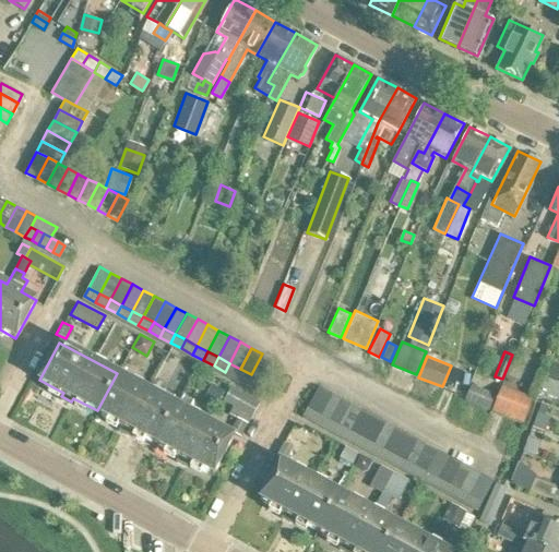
[(558,376),(558,363),(552,361),(548,373),(558,376)]
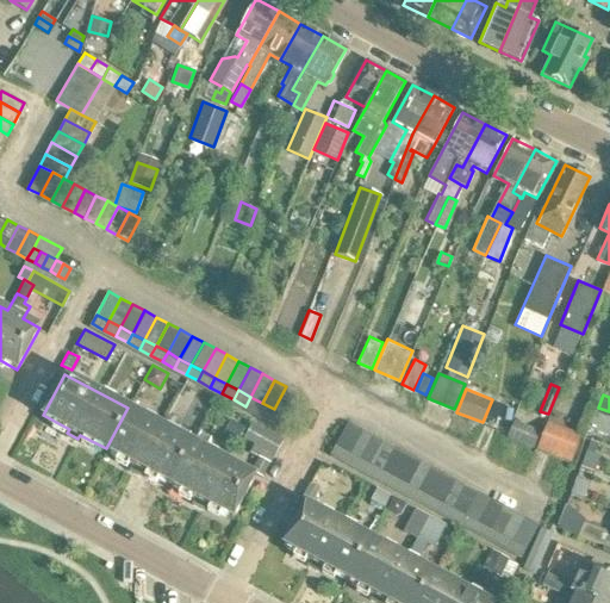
[(246,406),(257,412),(262,403),(250,397),(246,406)]
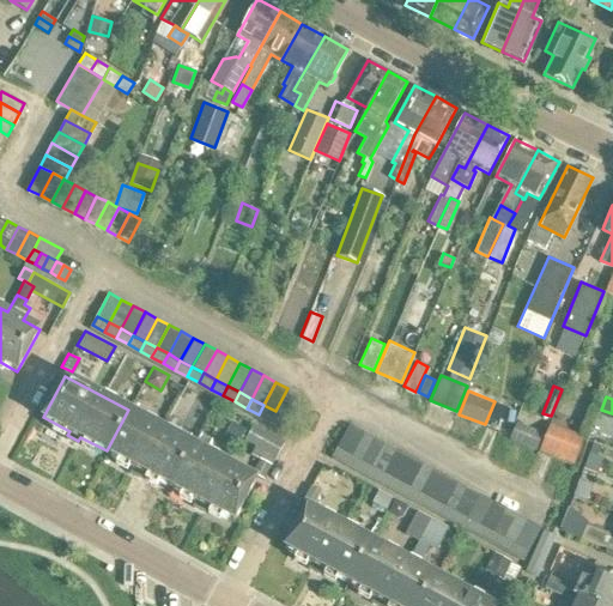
[(259,414),(269,420),(275,411),(263,405),(259,414)]
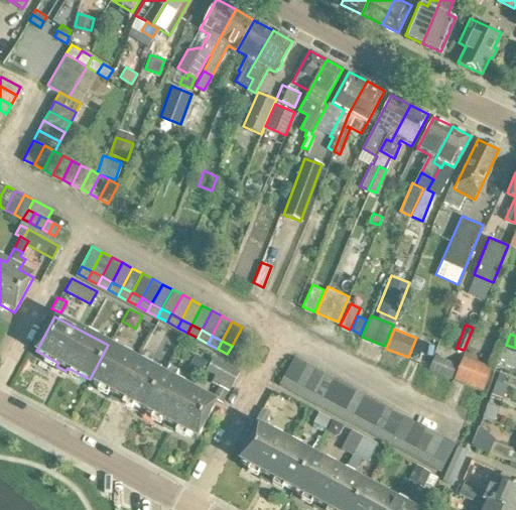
[(120,397),(142,408),(161,374),(108,345),(90,379),(112,391),(110,395),(119,399),(120,397)]
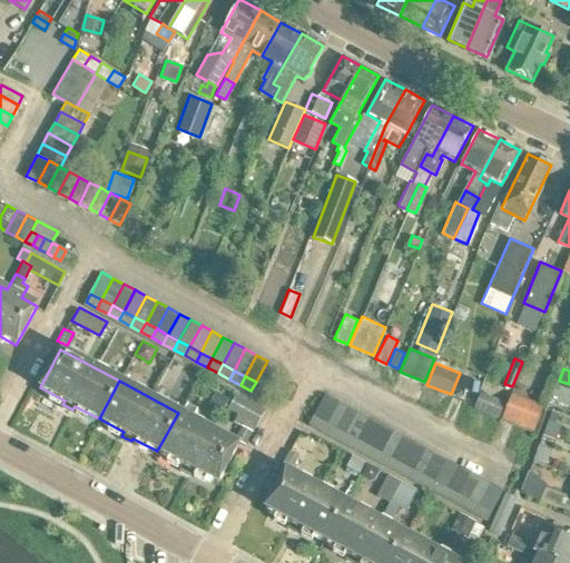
[(256,382),(251,391),(263,397),(267,388),(256,382)]
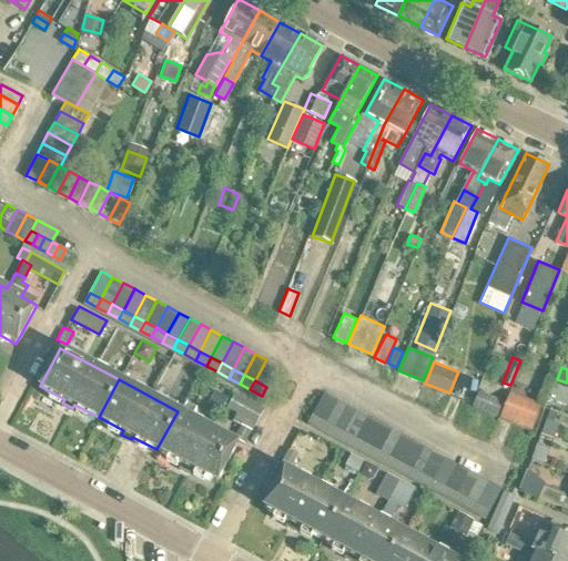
[(472,404),(497,415),(506,393),(480,381),(472,404)]
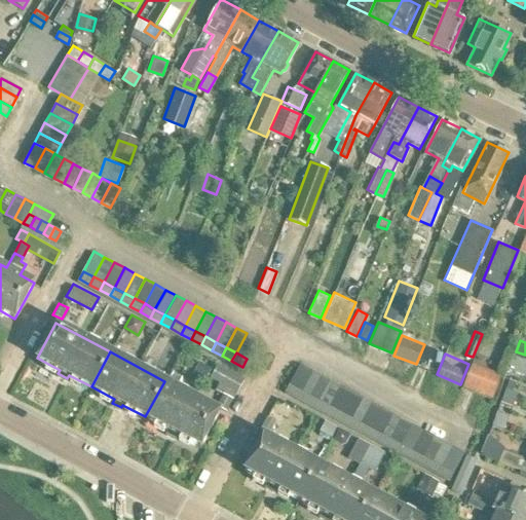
[(508,368),(525,374),(525,358),(513,354),(508,368)]
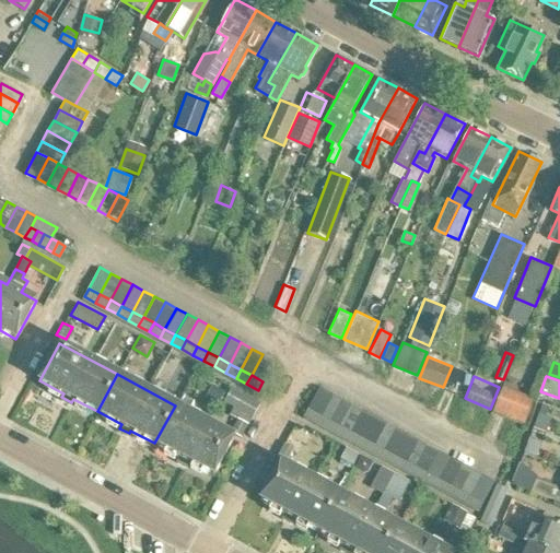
[(219,401),(224,390),(211,384),(206,395),(219,401)]
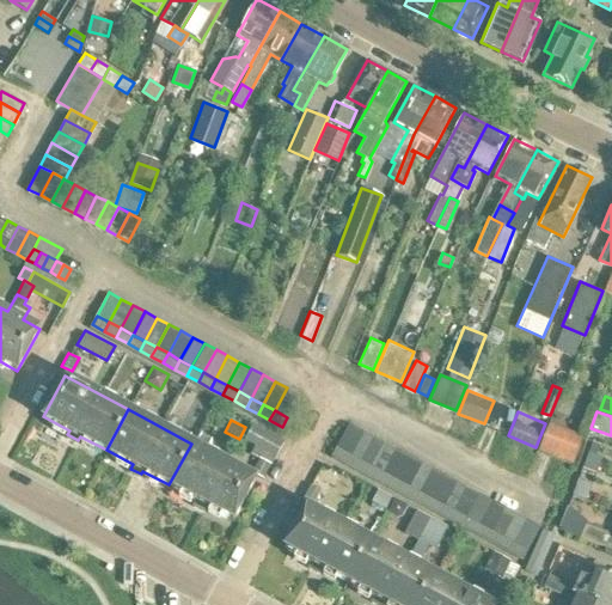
[(537,450),(573,463),(583,434),(549,420),(537,450)]
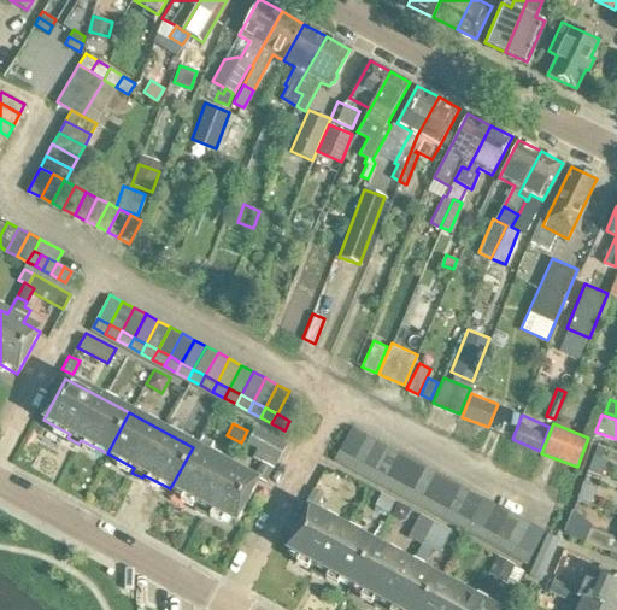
[(353,426),(340,449),(352,456),(365,432),(353,426)]
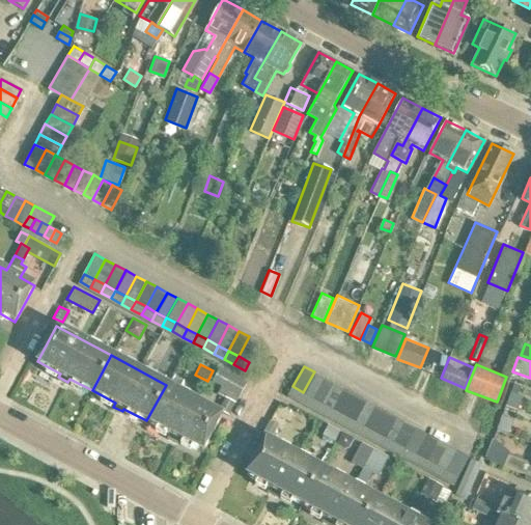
[(213,380),(240,394),(246,382),(219,367),(213,380)]
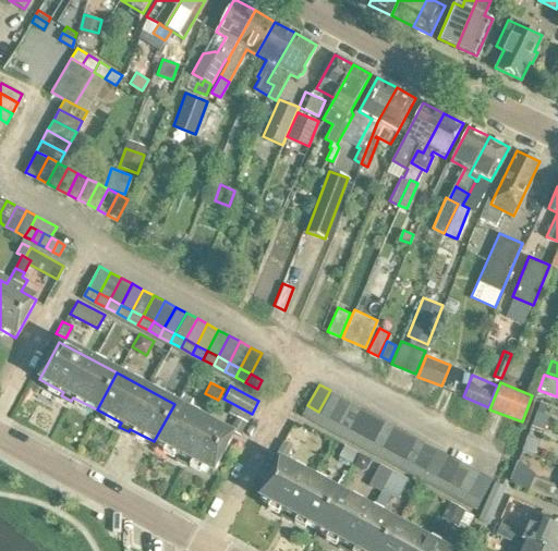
[(318,412),(329,417),(341,395),(330,390),(318,412)]
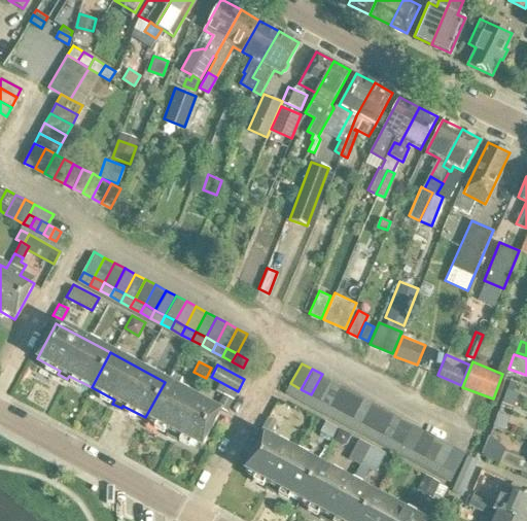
[(311,394),(321,400),(331,380),(322,374),(311,394)]
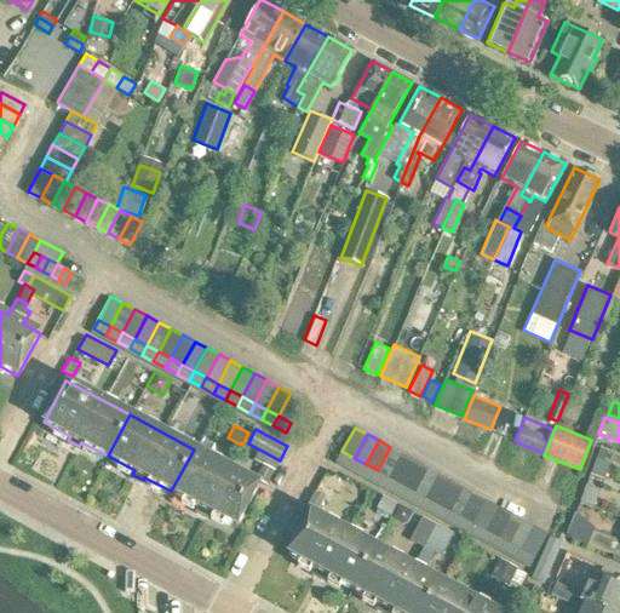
[(378,470),(390,476),(402,453),(390,447),(378,470)]
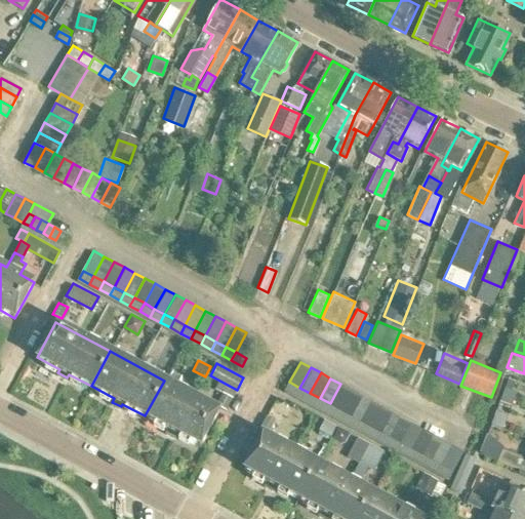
[(164,381),(145,415),(167,428),(165,431),(174,436),(176,433),(200,445),(218,409),(164,381)]
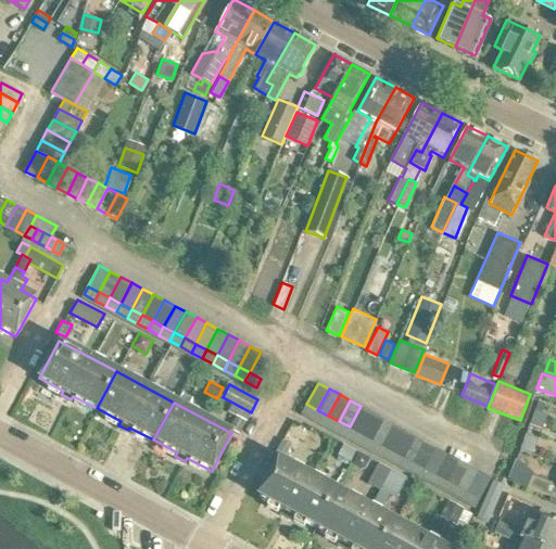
[(302,412),(313,418),(317,410),(306,404),(302,412)]
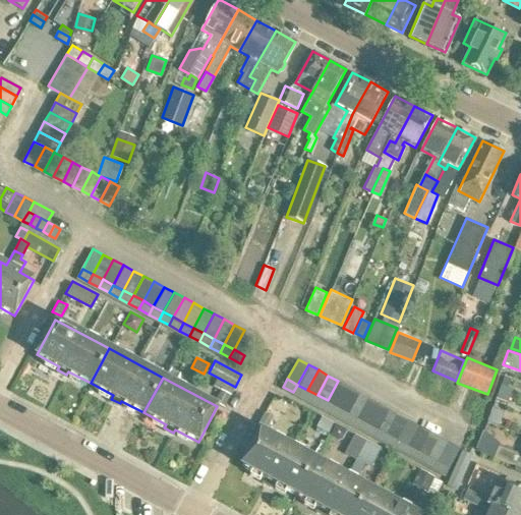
[(328,400),(338,406),(348,386),(338,381),(328,400)]
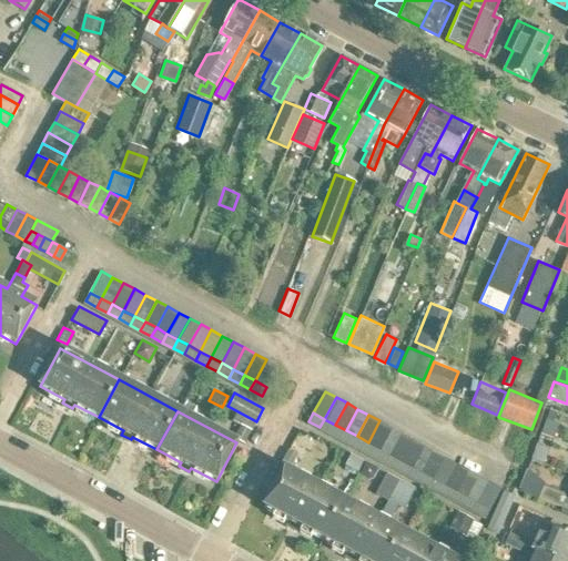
[(540,432),(553,437),(558,422),(546,418),(540,432)]
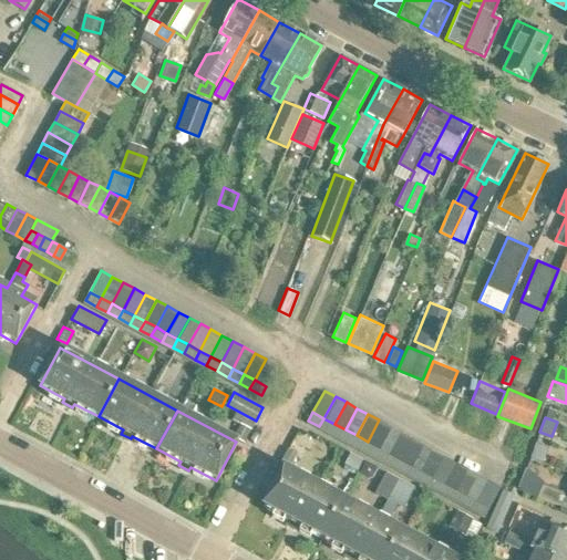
[(319,426),(330,432),(334,424),(323,418),(319,426)]
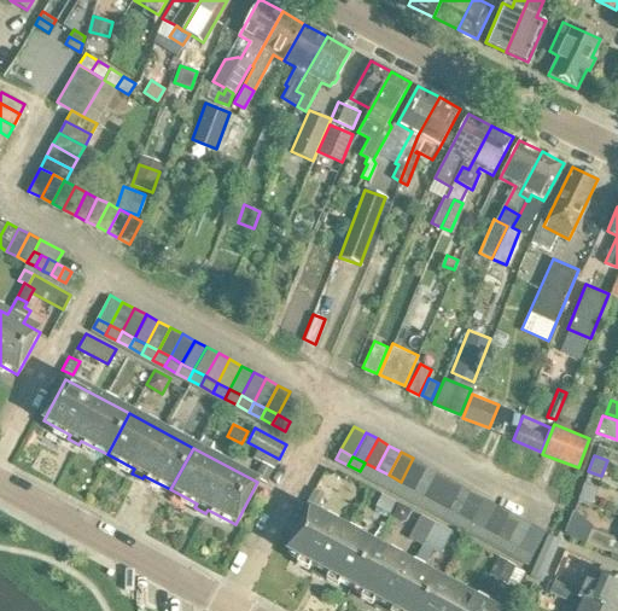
[(401,482),(413,488),(425,464),(413,458),(401,482)]
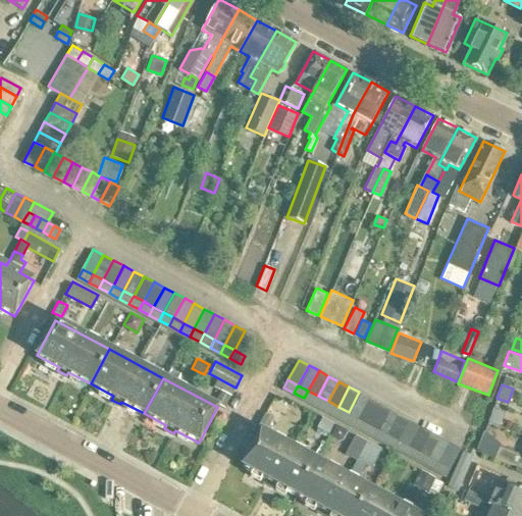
[(215,402),(224,407),(230,395),(221,391),(215,402)]
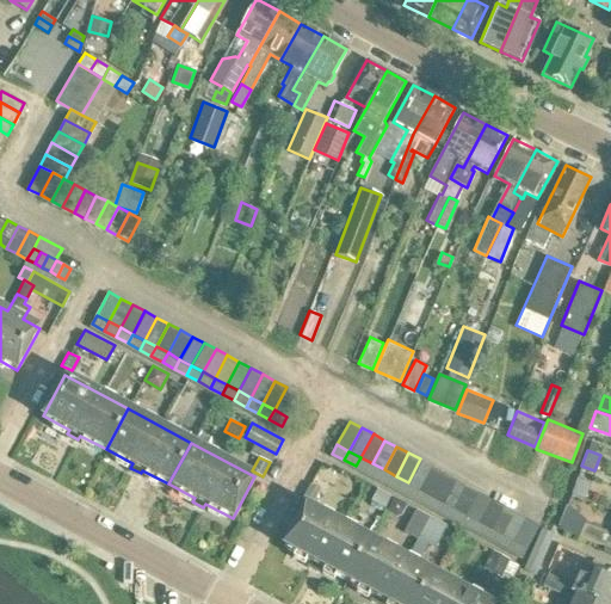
[(356,466),(368,473),(372,463),(360,457),(356,466)]
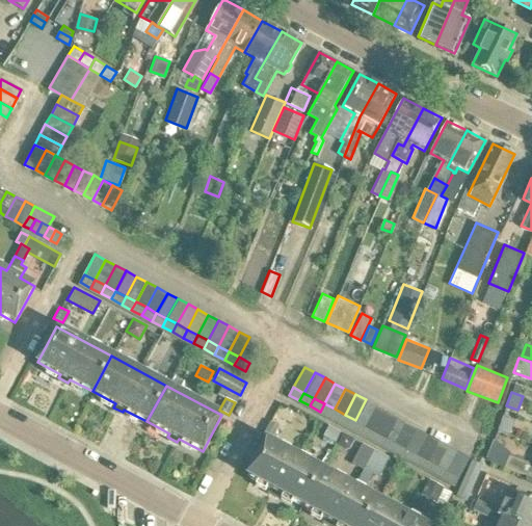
[(355,420),(366,425),(376,405),(366,399),(355,420)]
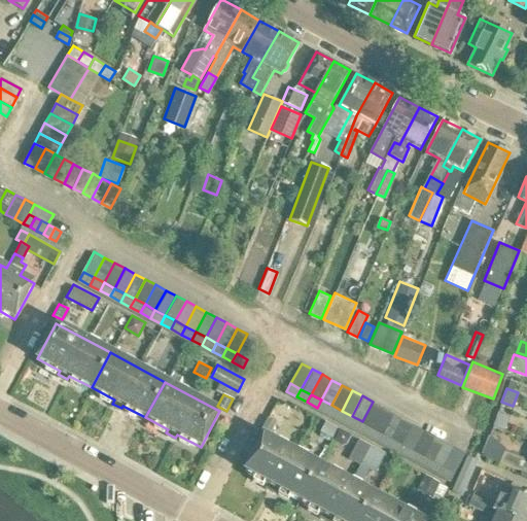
[(317,408),(327,413),(331,405),(321,400),(317,408)]
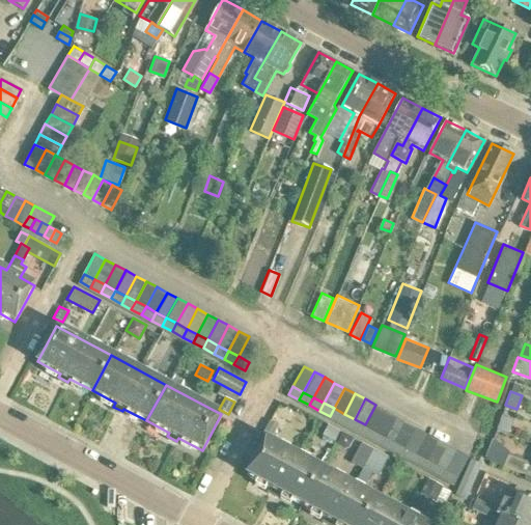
[(365,424),(374,430),(386,410),(375,405),(365,424)]
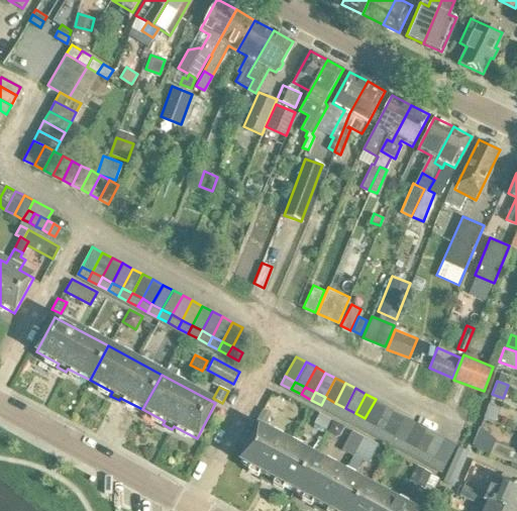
[(321,405),(331,410),(335,403),(325,397),(321,405)]
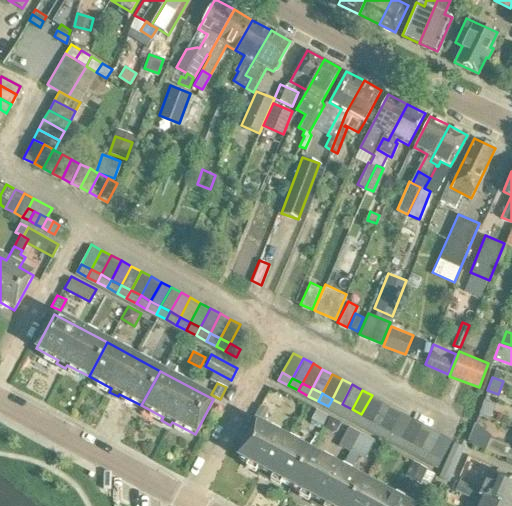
[(361,414),(371,420),(382,400),(372,395),(361,414)]
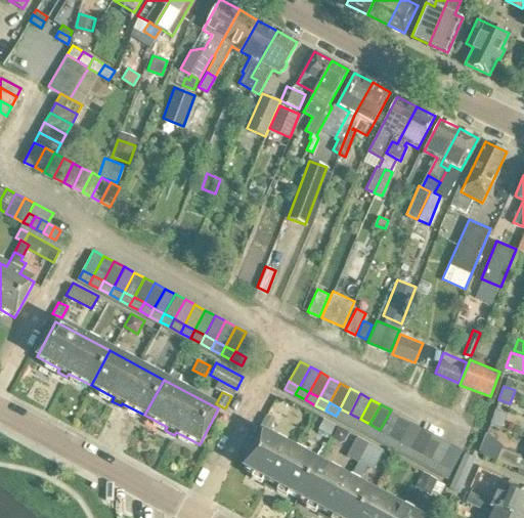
[(336,416),(346,422),(350,414),(340,408),(336,416)]
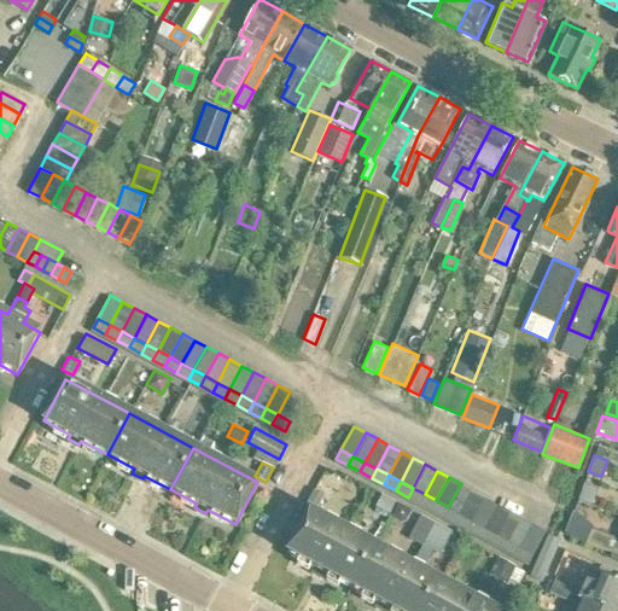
[(578,499),(592,504),(598,487),(583,482),(578,499)]
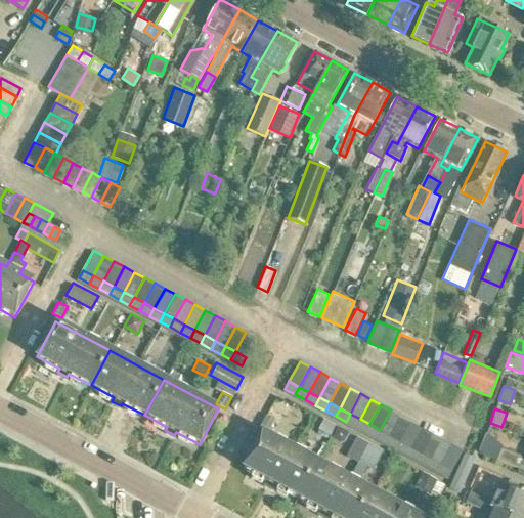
[(380,430),(390,435),(401,415),(391,409),(380,430)]
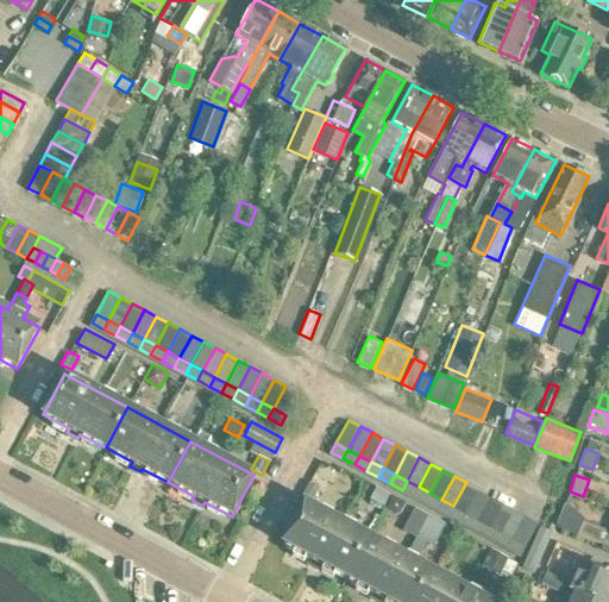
[(301,496),(312,501),(319,486),(309,481),(301,496)]
